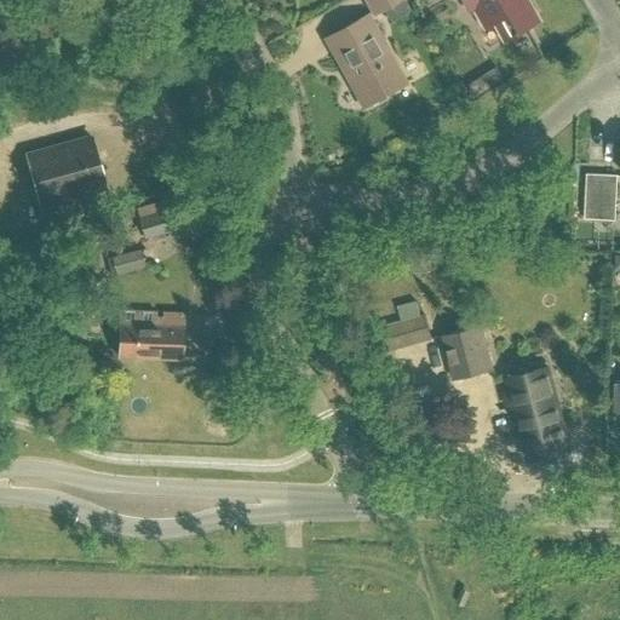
[(363,0),(378,22),(409,3),(407,0),(363,0)]
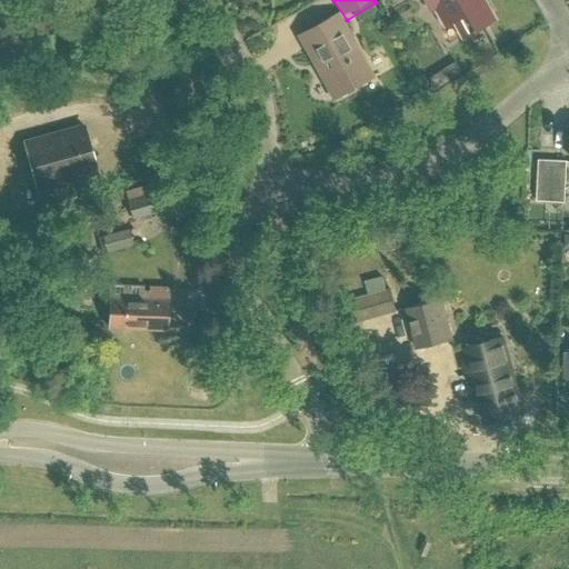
[(445,25),(455,41),(493,20),(481,0),(413,0),(422,15),(427,12),(437,30),(445,25)]
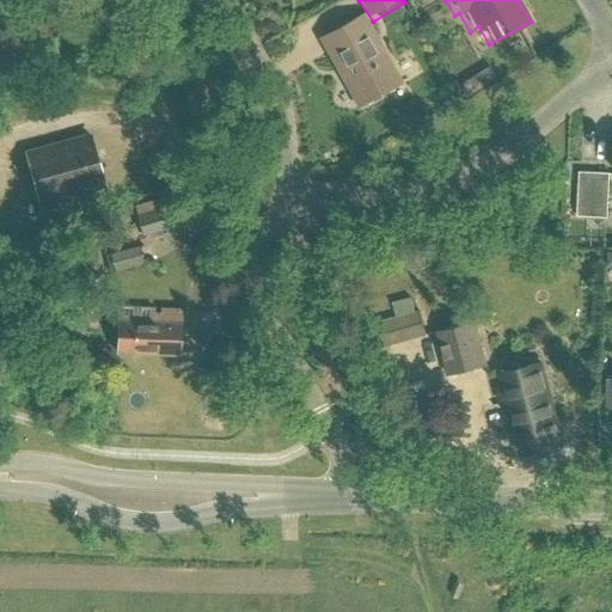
[(348,87),(357,104),(362,102),(363,104),(401,83),(363,16),(322,38),(340,71),(343,68),(353,85),(348,87)]
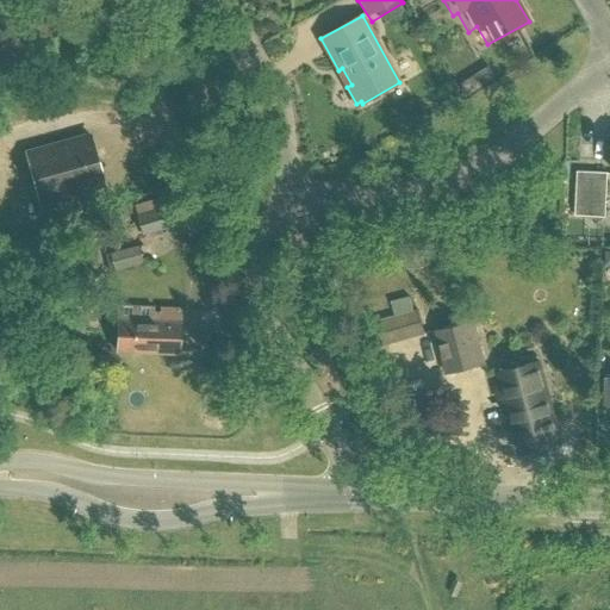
[(26,154),(39,199),(104,181),(92,136),(26,154)]
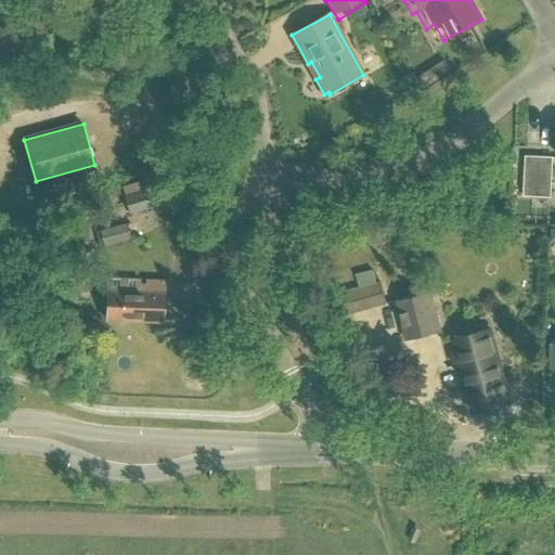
[(554,156),(526,154),(524,194),(552,196),(554,156)]
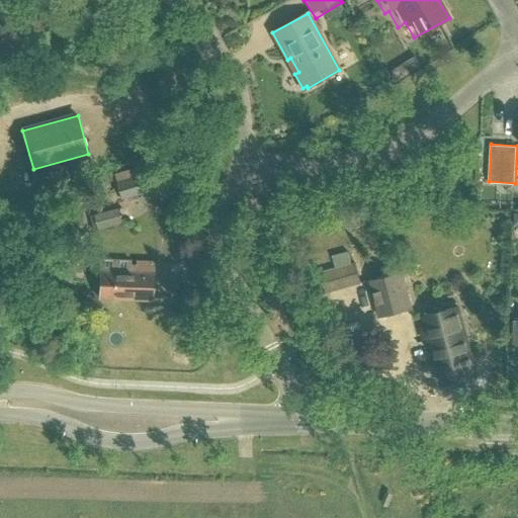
[(138,176),(117,182),(121,197),(143,191),(138,176)]
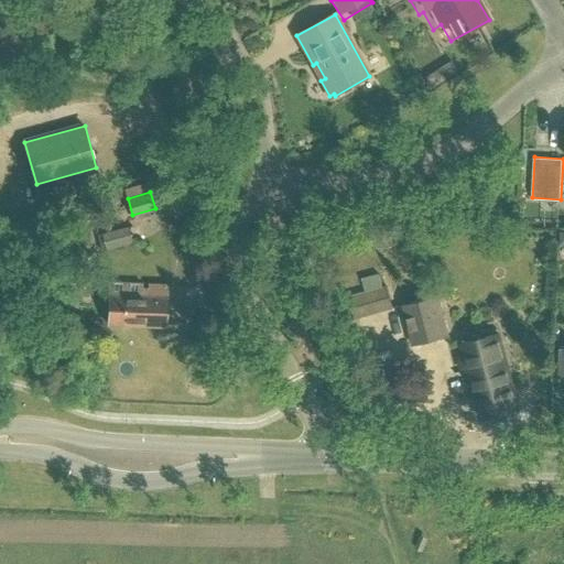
[(99,236),(104,252),(131,245),(126,228),(99,236)]
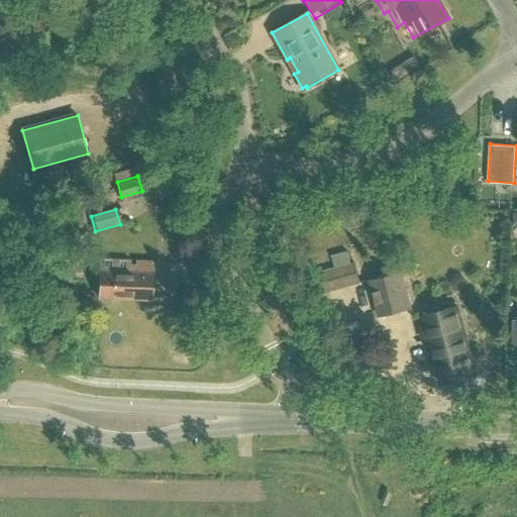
[(347,251),(333,255),(336,267),(316,273),(313,262),(303,265),(311,293),(322,290),(322,292),(360,282),(354,262),(350,263),(347,251)]
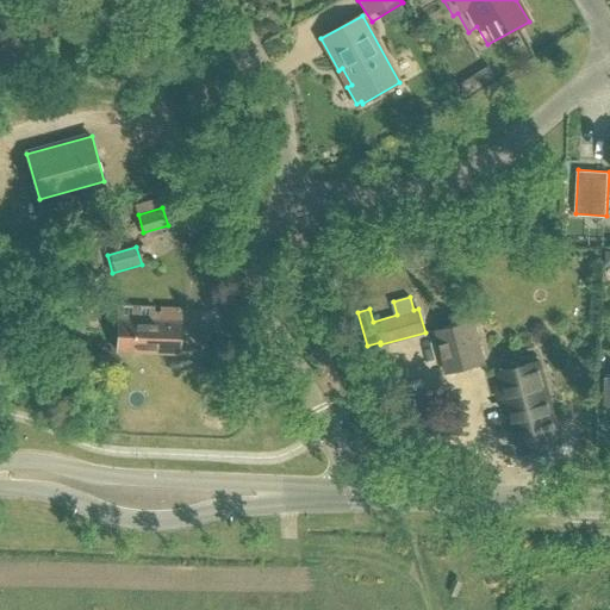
[(340,298),(327,304),(338,327),(350,321),(340,298)]
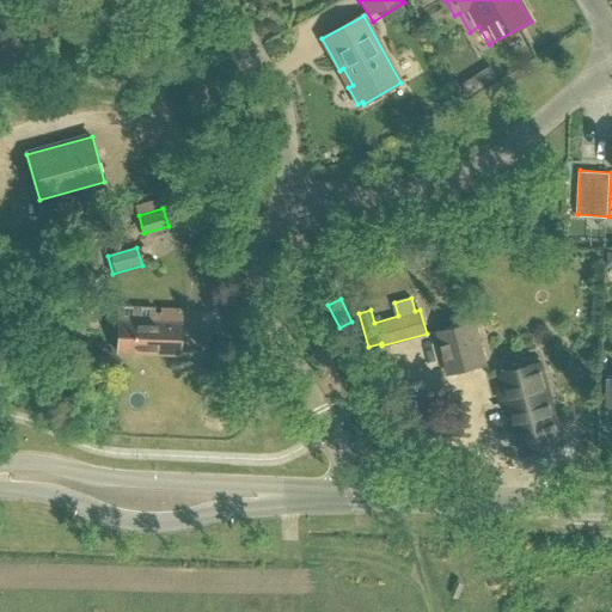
[(179,354),(182,308),(118,306),(116,352),(179,354)]
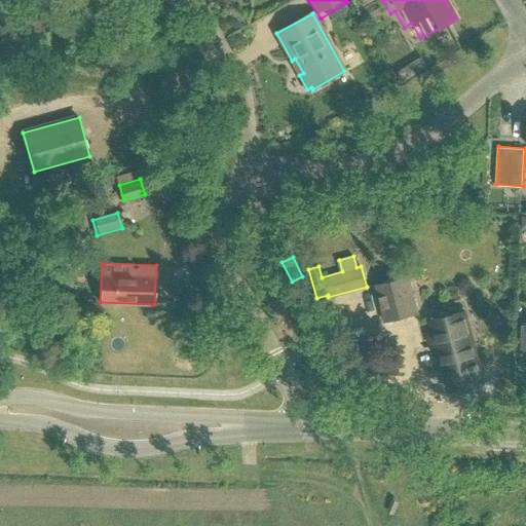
[(376,285),(386,323),(419,313),(409,276),(376,285)]
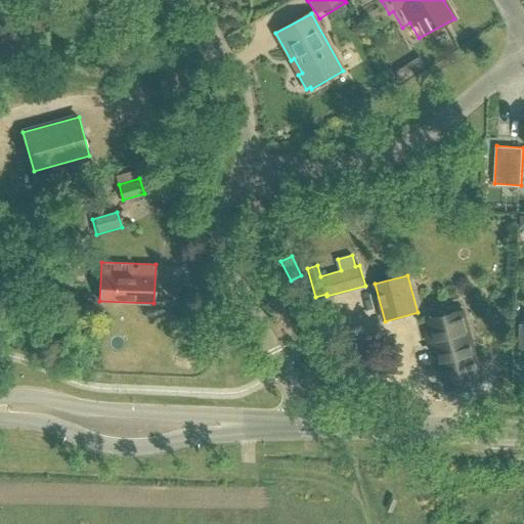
[(431,331),(426,333),(428,339),(433,338),(439,360),(441,359),(449,390),(480,382),(475,363),(477,362),(464,310),(428,319),(431,331)]
